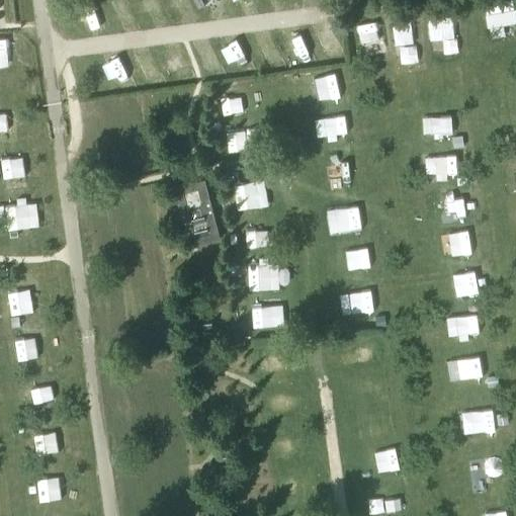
[(503,25),(515,24),(515,23),(515,4),(486,6),(487,38),(504,37),(503,25)]
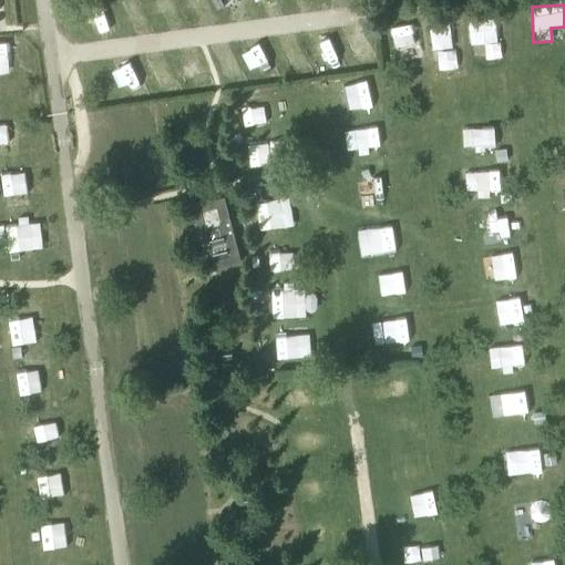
[(469,22),(471,55),(497,53),(495,20),(469,22)]
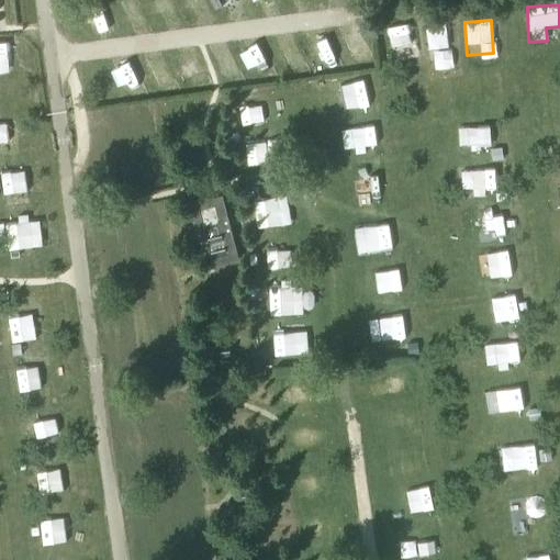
[(425,24),(428,53),(448,51),(446,22),(425,24)]
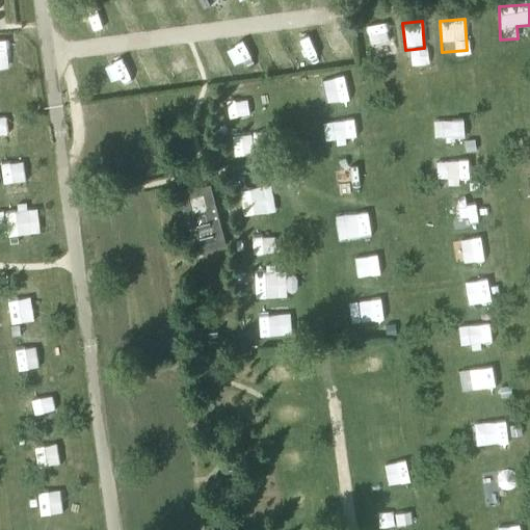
[(343,36),(326,40),(330,57),(346,54),(343,36)]
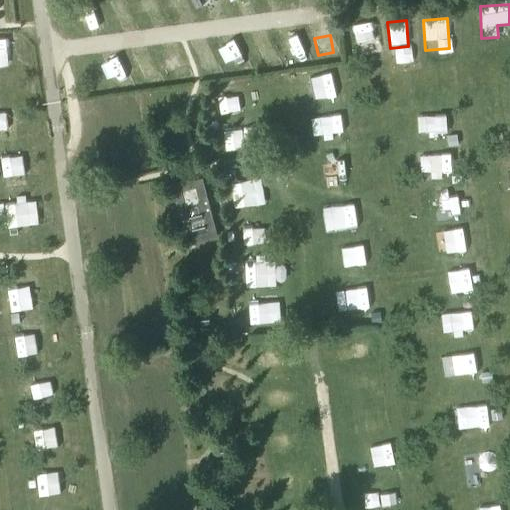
[(7,47),(0,48),(0,56),(8,55),(7,47)]
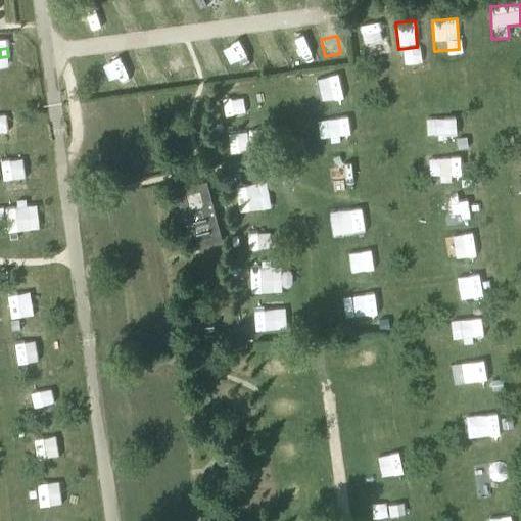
[(101,70),(101,88),(115,87),(115,70),(101,70)]
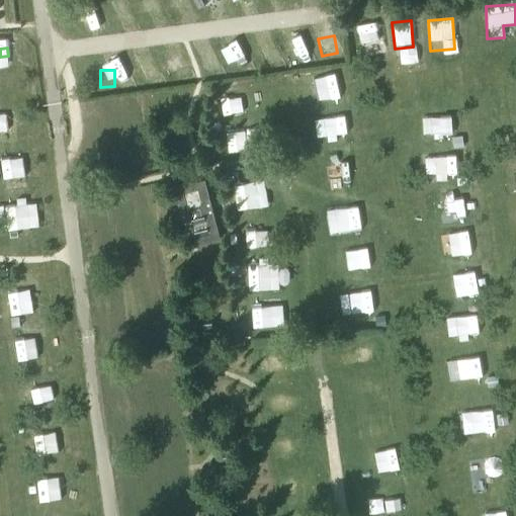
[(331,75),(307,78),(309,95),(332,92),(331,75)]
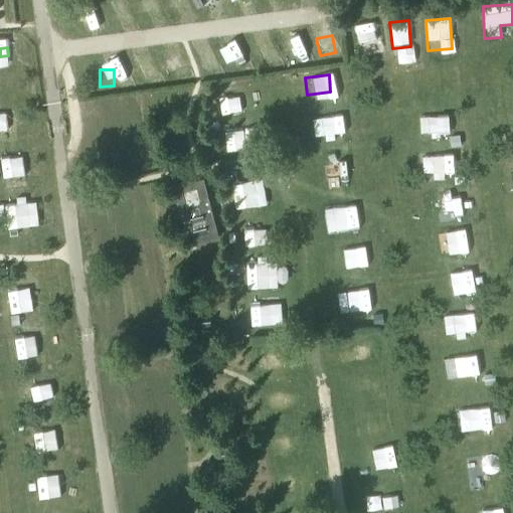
[(222,113),(243,112),(242,93),(221,94),(222,113)]
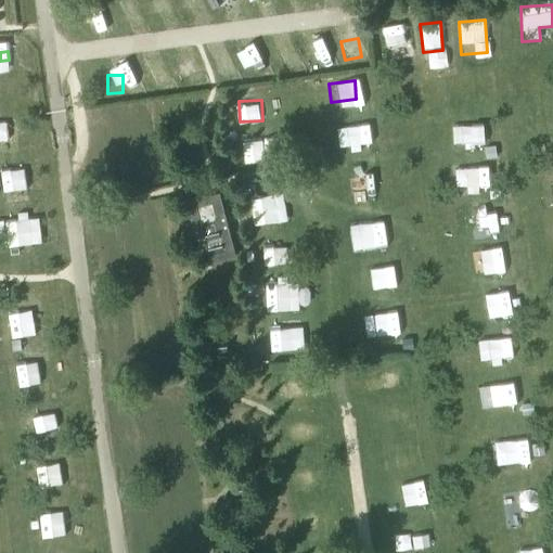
[(15,123),(0,125),(0,158),(20,156),(15,123)]
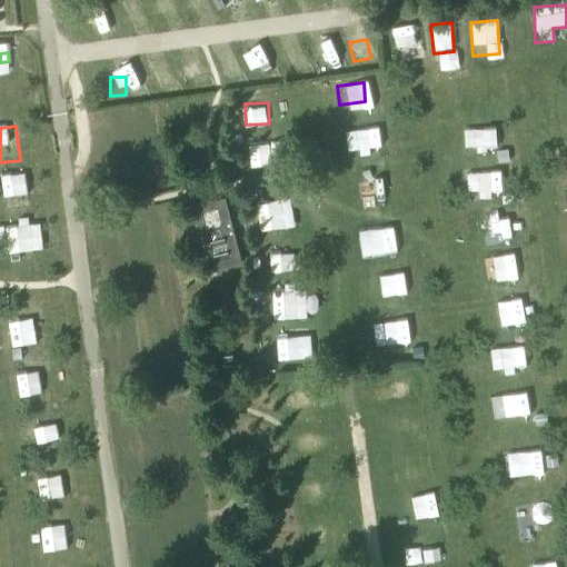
[(496,129),(464,129),(464,151),(496,151),(496,129)]
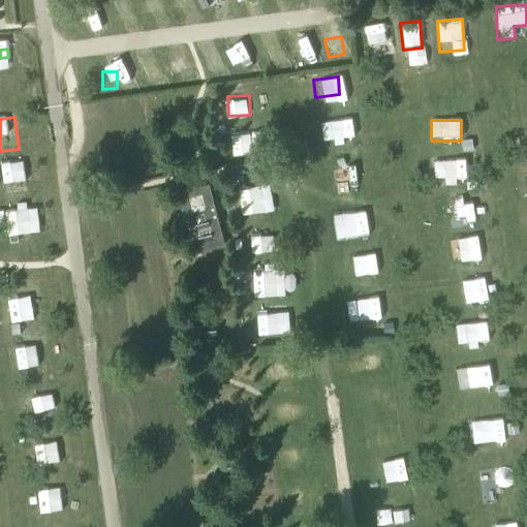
[(340,143),(358,142),(357,123),(339,124),(340,143)]
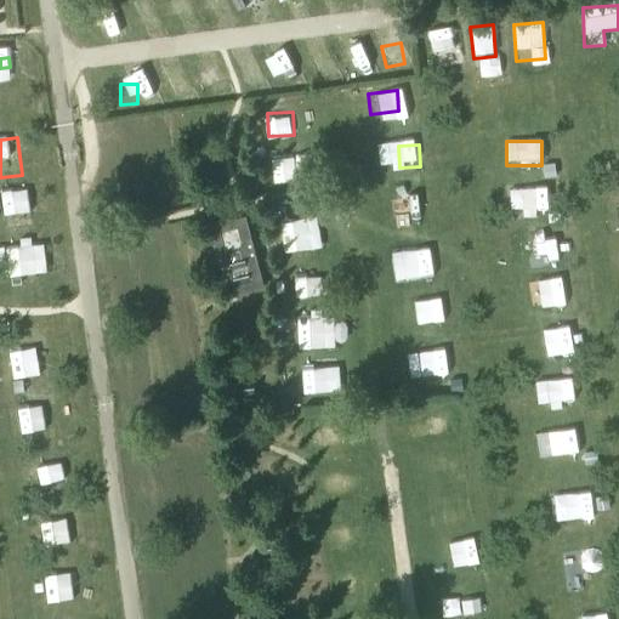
[(521,216),(545,215),(544,192),(521,193),(521,216)]
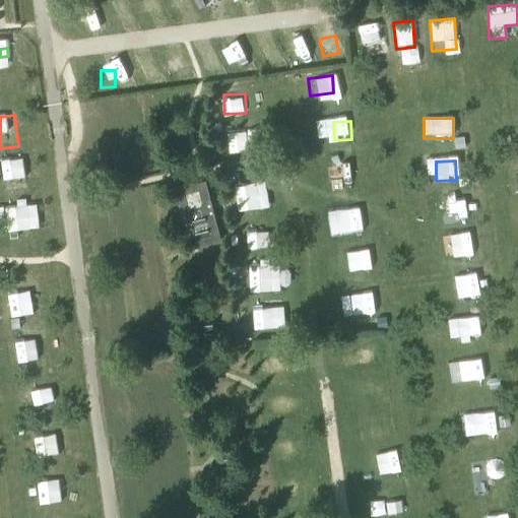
[(332,166),(333,187),(352,186),(351,165),(332,166)]
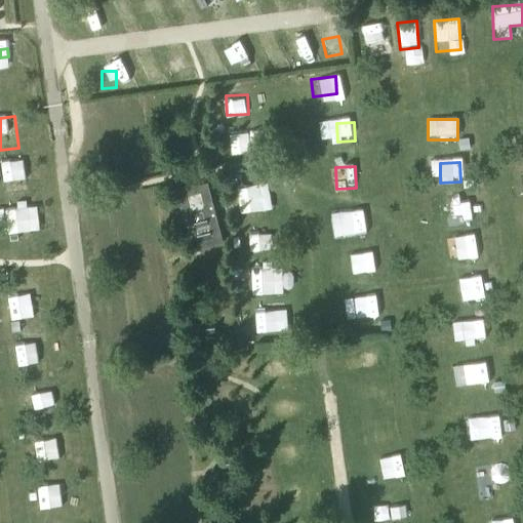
[(5,192),(25,191),(24,168),(4,169),(5,192)]
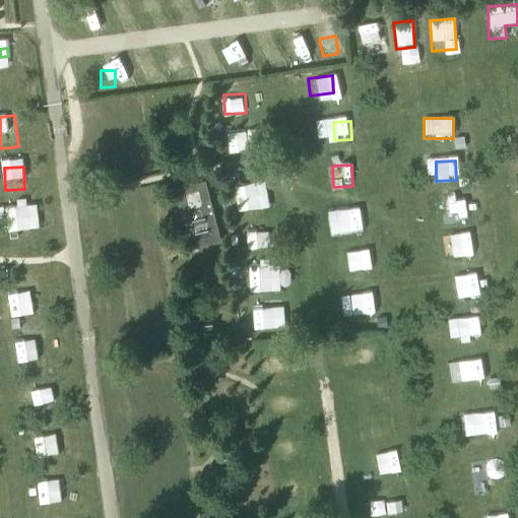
[(204,184),(173,192),(188,252),(219,243),(204,184)]
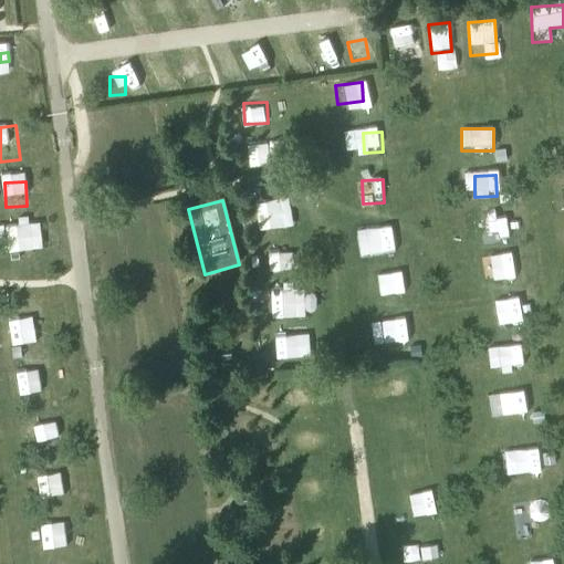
[(258,230),(282,228),(279,200),(256,204),(258,230)]
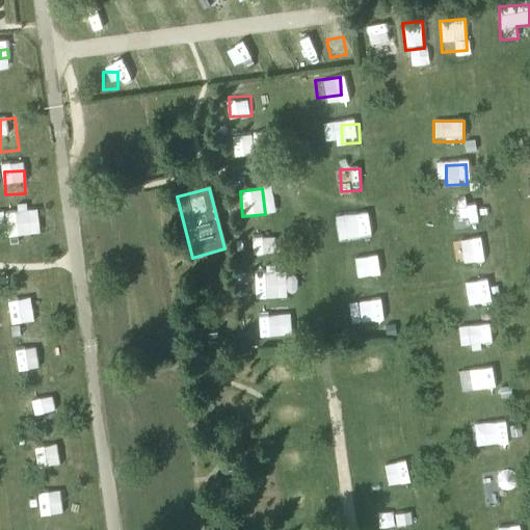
[(472,204),(453,207),(455,224),(475,221),(472,204)]
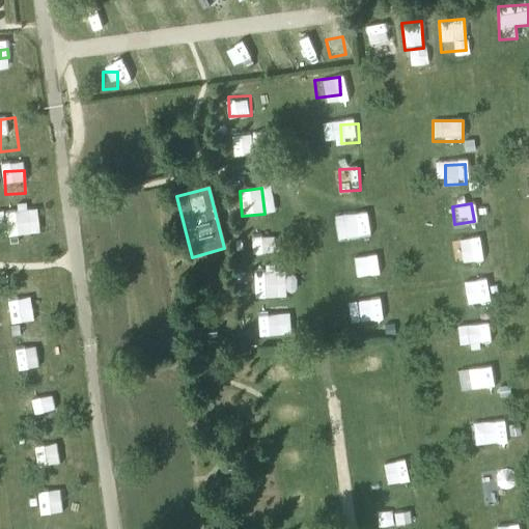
[(367,217),(335,218),(336,243),(368,242),(367,217)]
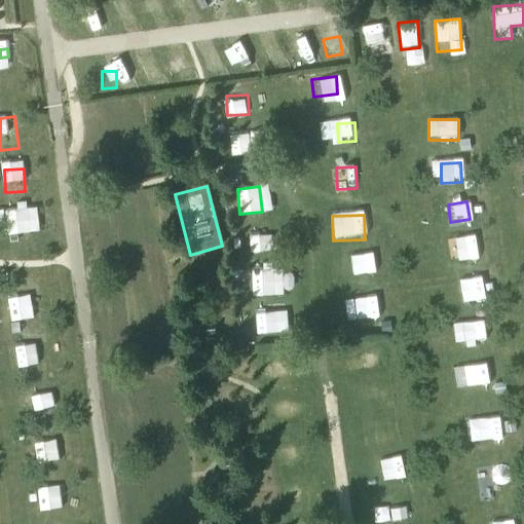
[(14,238),(31,238),(31,220),(14,220),(14,238)]
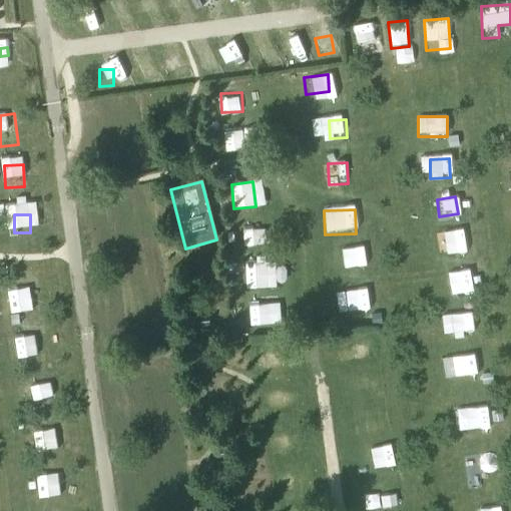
[(237,229),(237,245),(254,245),(253,228),(237,229)]
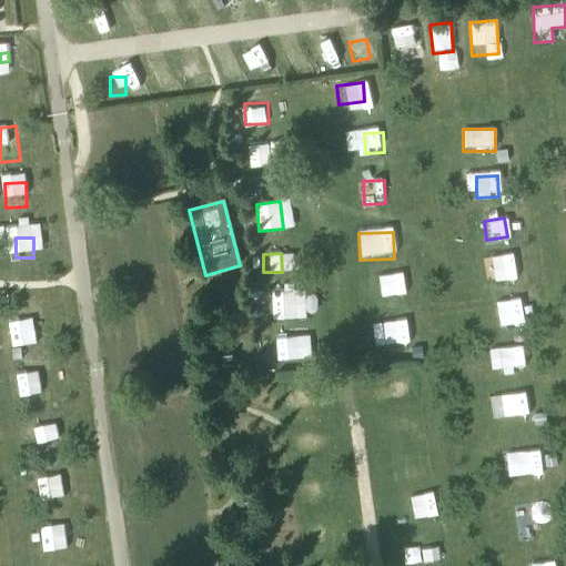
[(487,259),(488,285),(512,284),(509,256),(487,259)]
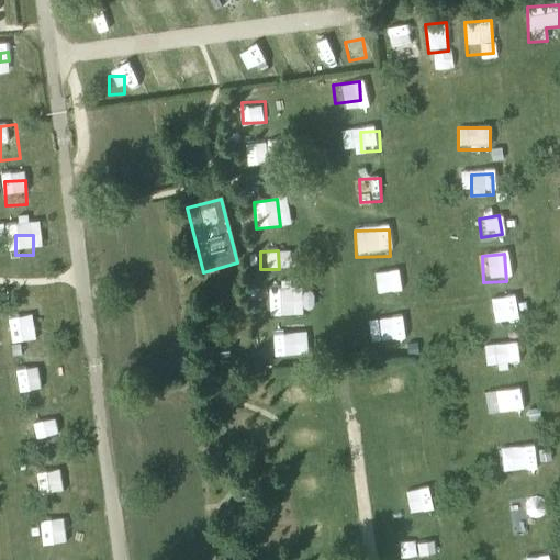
[(302,294),(270,295),(271,314),(302,313),(302,294)]
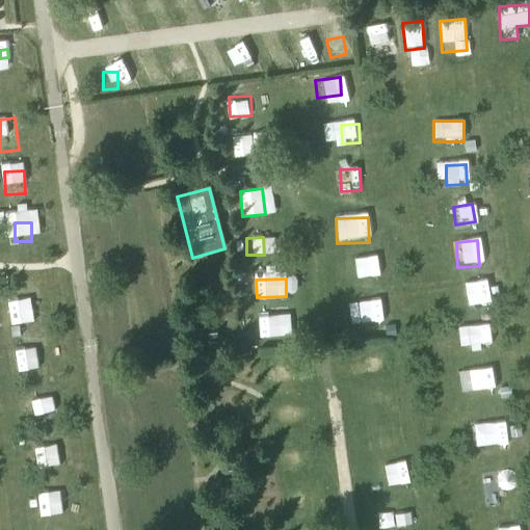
[(380,298),(350,303),(353,325),(383,320),(380,298)]
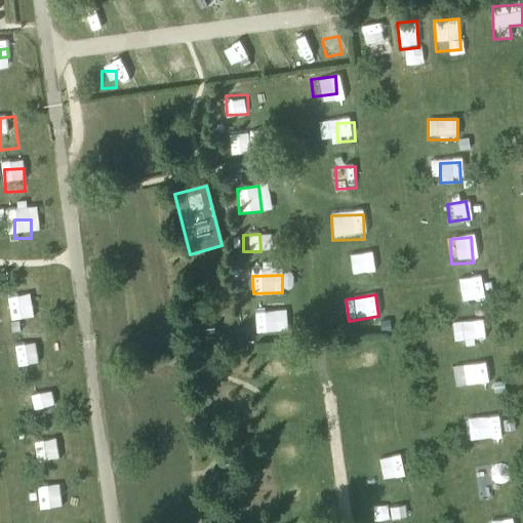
[(16,325),(19,346),(45,342),(42,321),(16,325)]
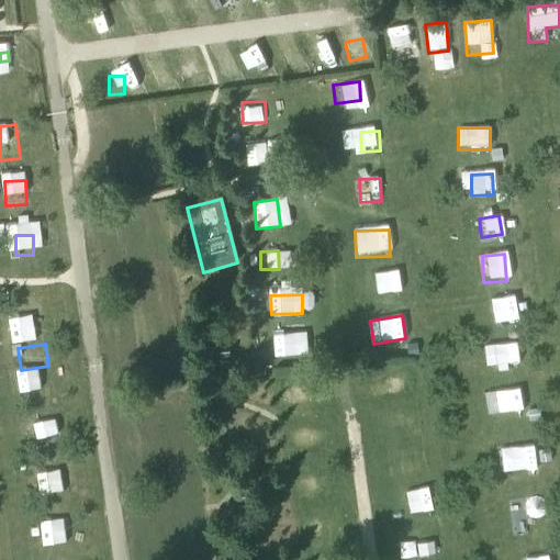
[(495,345),(496,365),(518,364),(517,344),(495,345)]
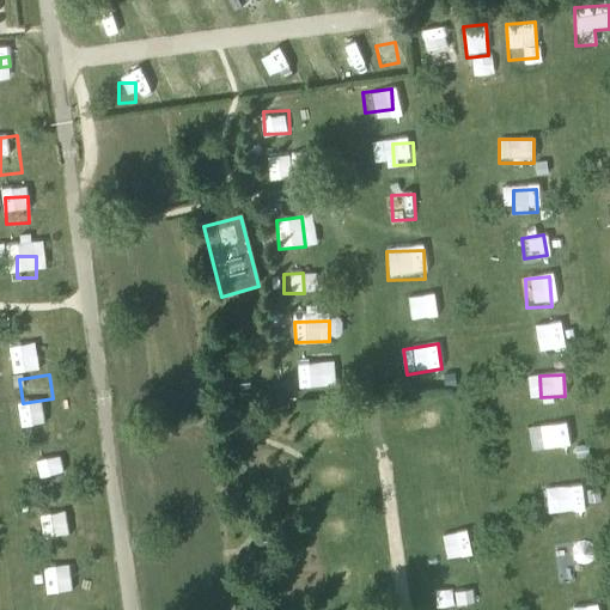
[(531,428),(535,451),(569,446),(567,422),(531,428)]
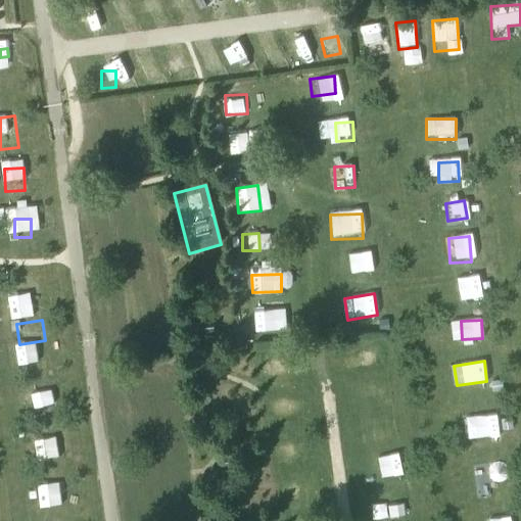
[(29,380),(33,408),(44,407),(40,378),(29,380)]
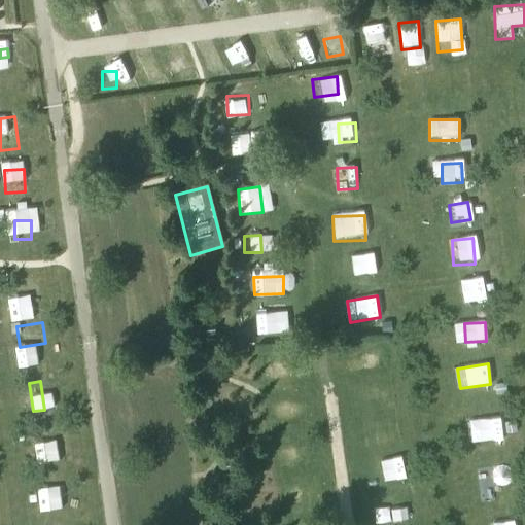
[(64,459),(73,432),(56,426),(46,453),(64,459)]
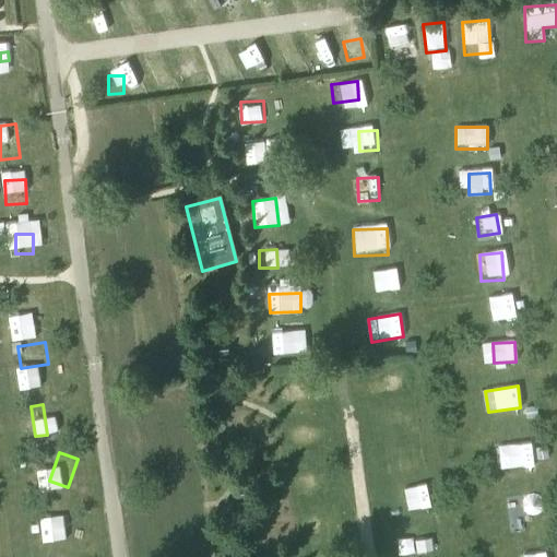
[(519,525),(537,524),(537,508),(518,509),(519,525)]
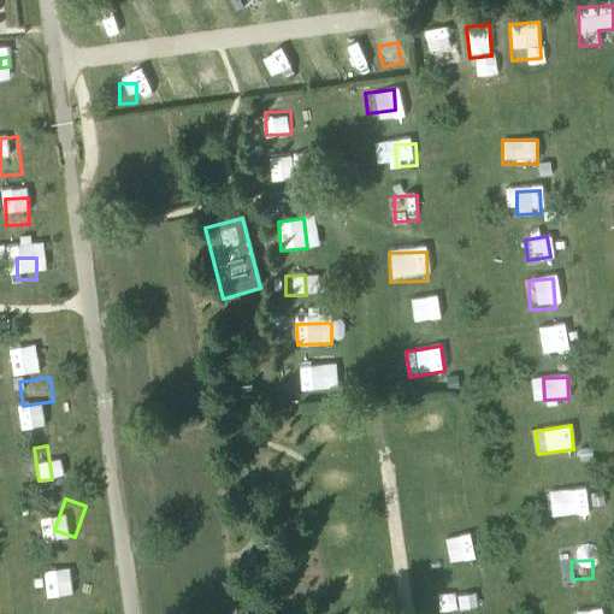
[(472,584),(452,586),(454,607),(474,604),(472,584)]
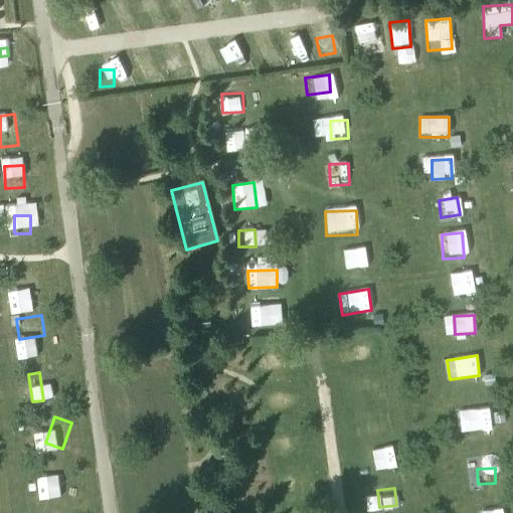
[(68,512),(66,502),(49,506),(50,512),(68,512)]
